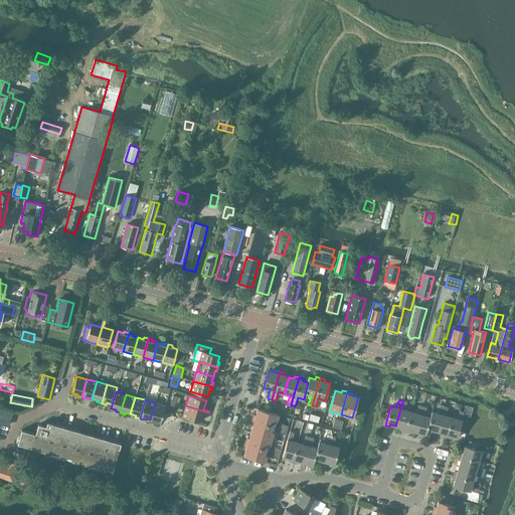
[(405,432),(410,411),(404,410),(407,401),(403,400),(395,425),(401,427),(400,430),(405,432)]
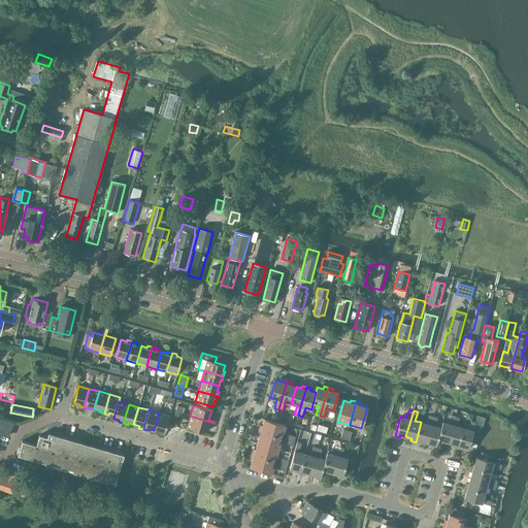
[(159,413),(154,430),(159,432),(159,433),(164,435),(169,416),(159,413)]
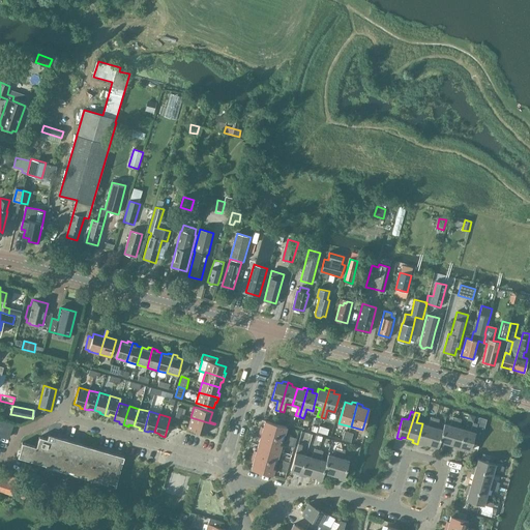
[(449,444),(458,418),(452,416),(450,425),(444,423),(442,430),(439,444),(443,445),(444,442),(449,444)]
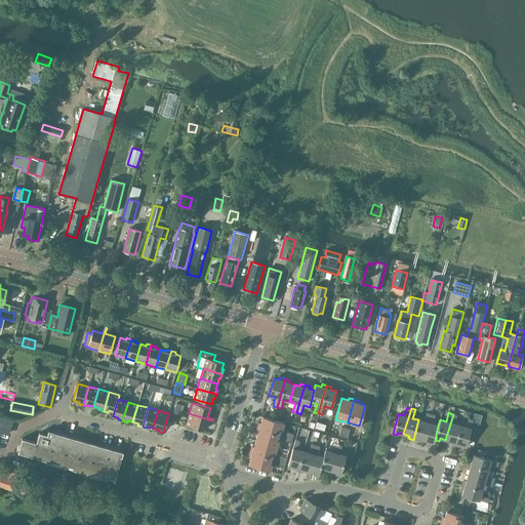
[(212,421),(212,420),(189,413),(186,425),(204,430),(206,419),(212,421)]
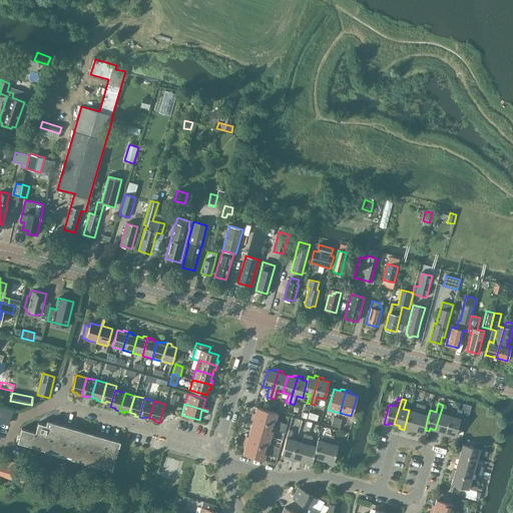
[(414,430),(421,405),(417,404),(415,412),(409,410),(404,430),(408,431),(409,428),(414,430)]
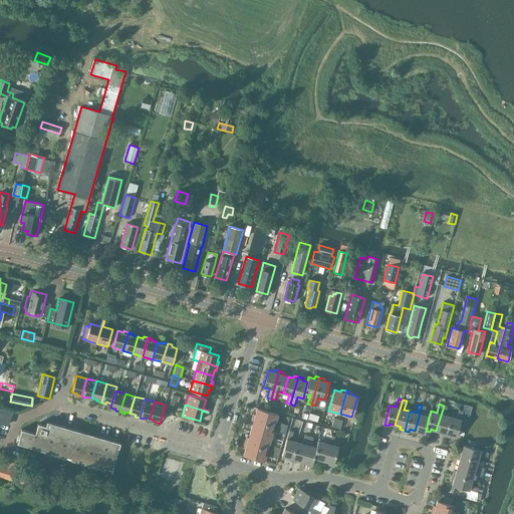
[(426,431),(429,417),(424,415),(426,407),(422,406),(415,431),(420,432),(420,435),(424,436),(426,431)]
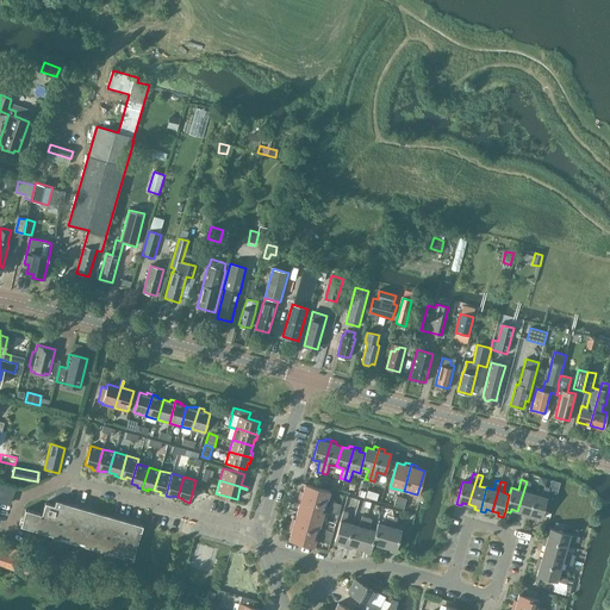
[(528,517),(535,495),(528,492),(531,483),(527,481),(517,511),(524,512),(523,516),(528,517)]
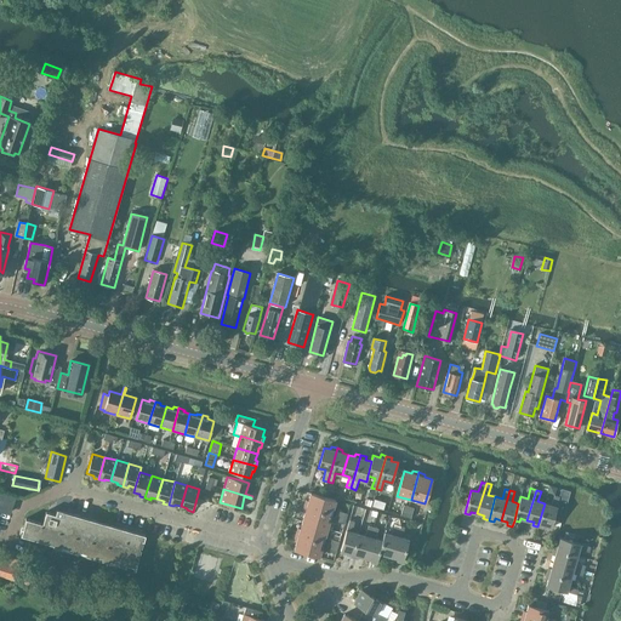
[(305,507),(331,514),(336,500),(311,493),(308,501),(306,500),(305,507)]
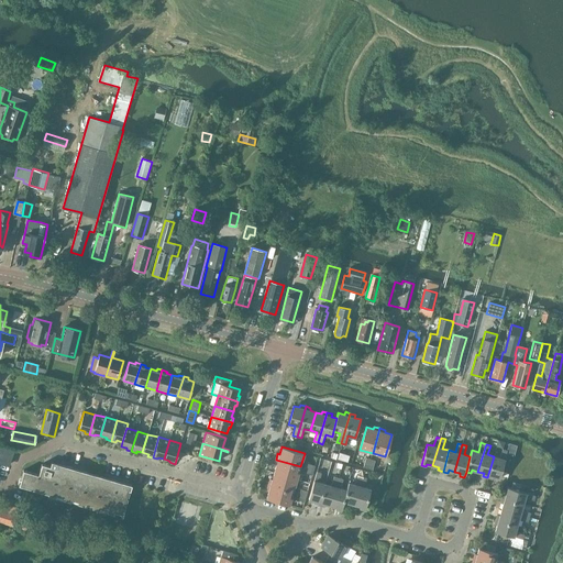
[(0,460),(2,454),(12,456),(14,452),(0,448),(0,460)]
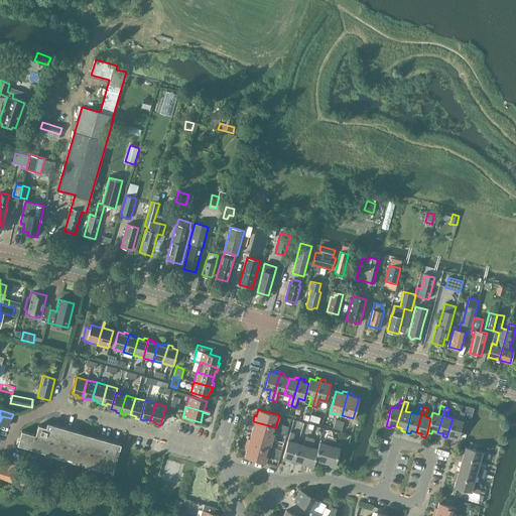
[(453,418),(446,437),(452,438),(453,436),(458,437),(465,412),(461,411),(459,419),(453,418)]
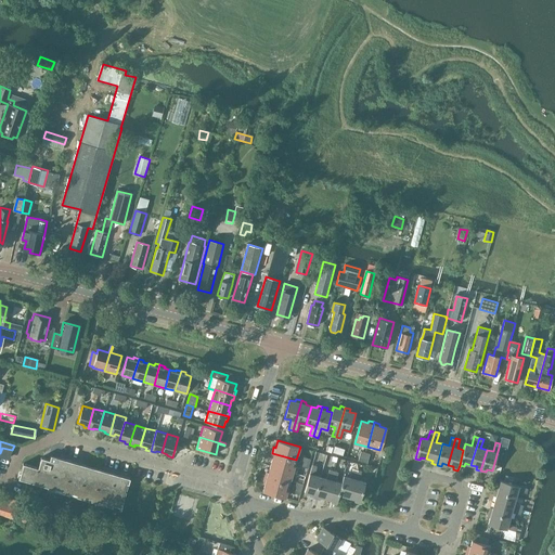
[(334,446),(333,452),(343,455),(345,449),(334,446)]
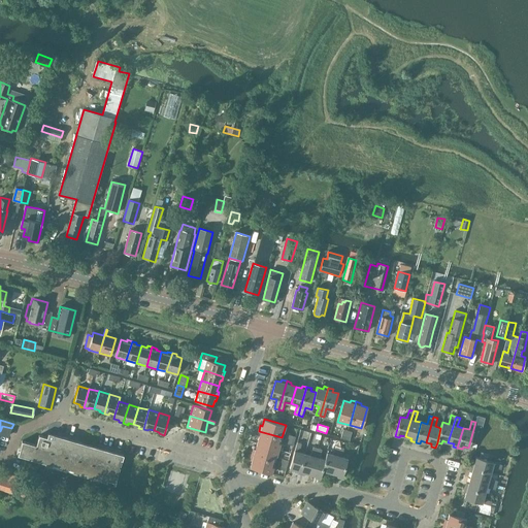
[(278,450),(282,437),(259,431),(257,436),(259,436),(257,443),(278,450)]
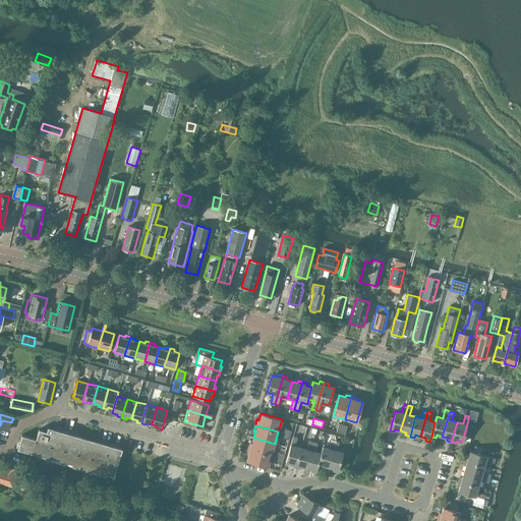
[(47,427),(46,431),(39,429),(36,440),(21,436),(17,449),(45,457),(45,458),(51,460),(52,458),(59,460),(58,462),(65,464),(65,462),(72,464),(71,466),(78,468),(78,466),(85,468),(85,470),(92,472),(93,470),(99,471),(99,473),(105,475),(106,473),(113,475),(112,477),(113,478),(121,449),(113,446),(111,451),(53,433),(54,429),(47,427)]
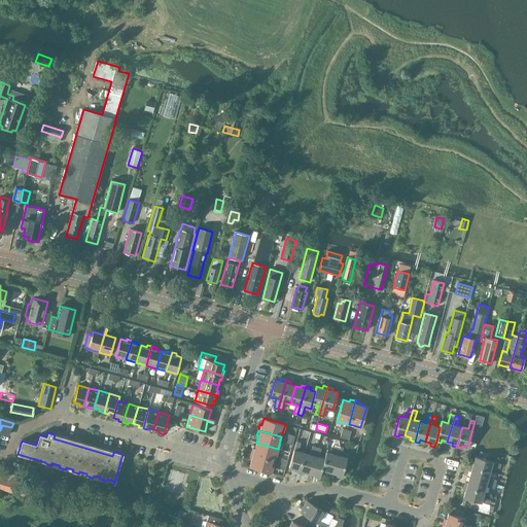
[(344,448),(346,442),(341,441),(339,446),(331,471),(337,473),(337,476),(341,478),(347,458),(341,456),(343,448),(344,448)]
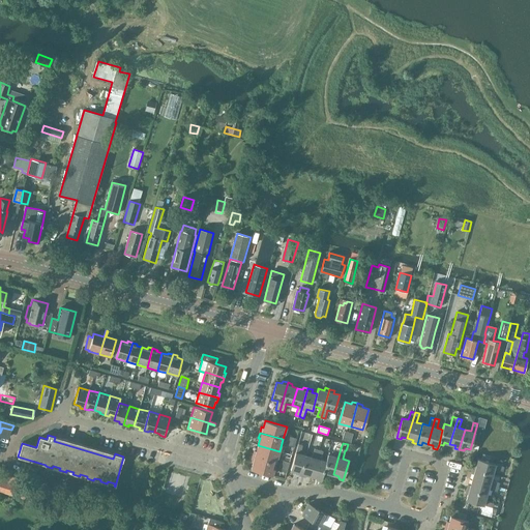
[(300,475),(306,455),(300,453),(302,445),(298,444),(291,470),(296,471),(295,474),(300,475)]
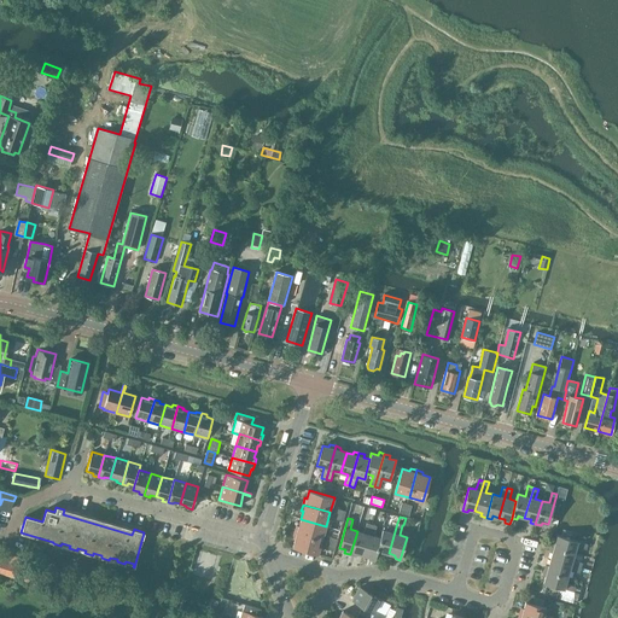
[(322,540),(326,526),(301,519),(298,526),(297,525),(295,532),(322,540)]
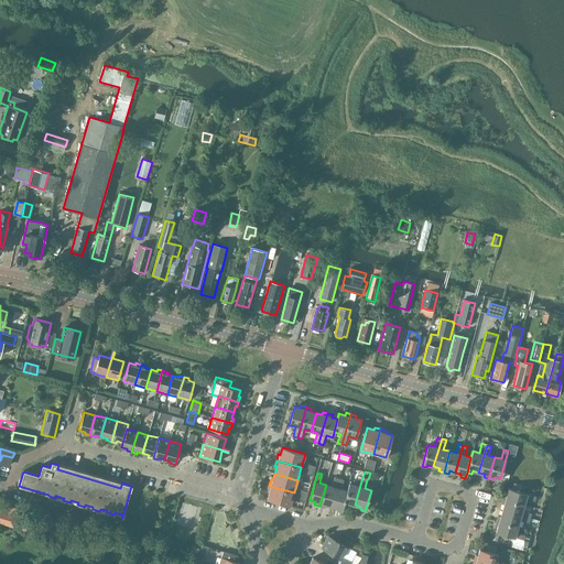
[(355,505),(362,477),(358,476),(356,485),(349,484),(347,490),(344,505),(348,506),(349,503),(355,505)]
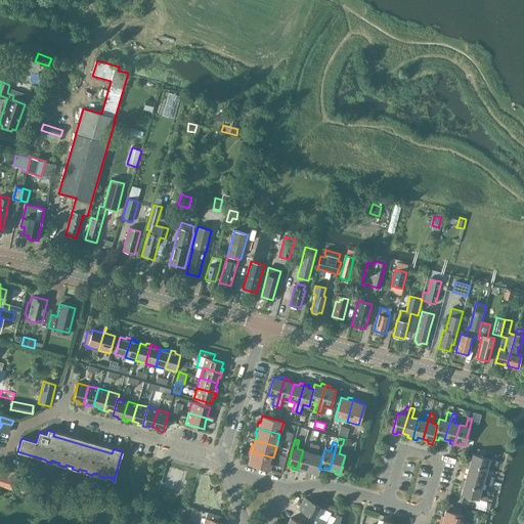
[(307,471),(315,444),(311,443),(308,452),(303,450),(297,470),(302,471),(302,469),(307,471)]
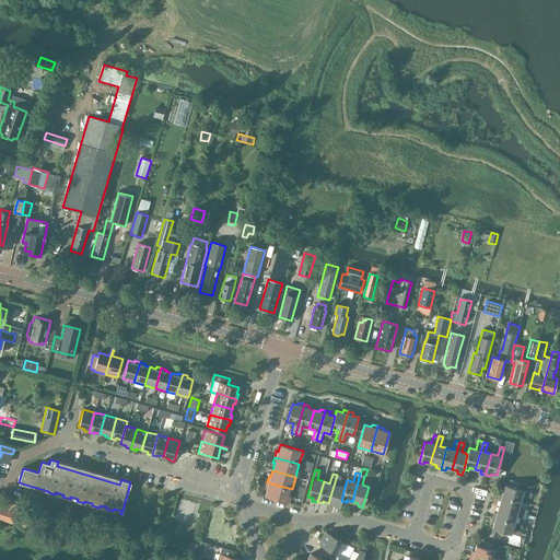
[(341,501),(345,487),(339,486),(341,477),(337,475),(328,503),(335,504),(334,508),(339,509),(341,501)]
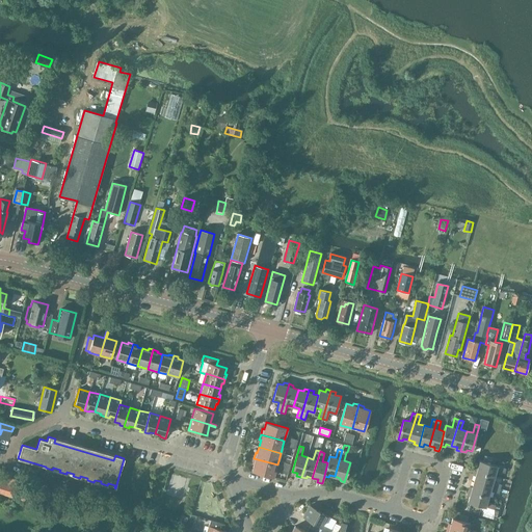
[(273,477),(277,464),(254,458),(251,463),(254,463),(251,471),(273,477)]
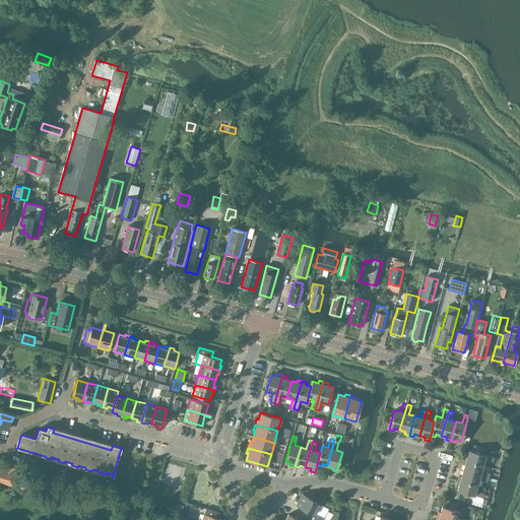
[(463,460),(483,465),(484,459),(494,462),(495,458),(469,450),(467,456),(465,455),(463,460)]
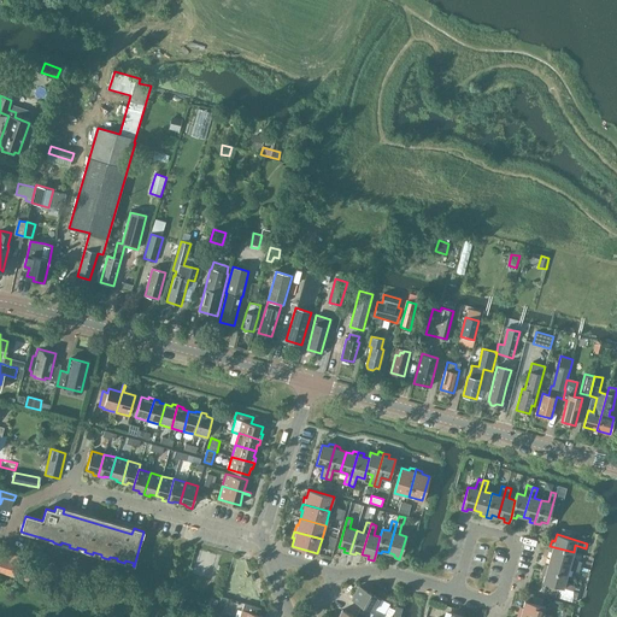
[(571,559),(574,552),(550,546),(548,551),(551,552),(550,558),(580,566),(581,562),(571,559)]
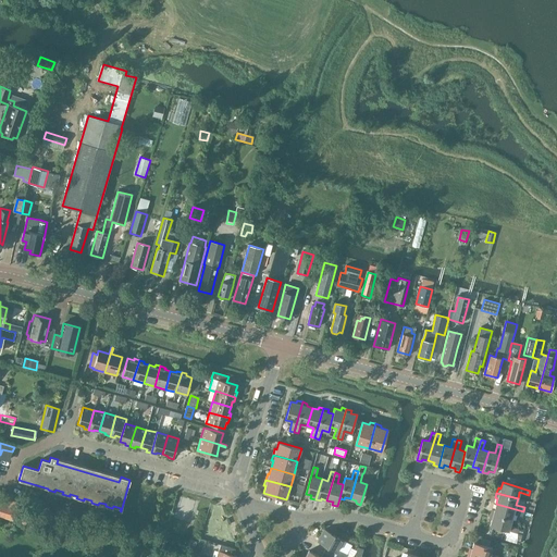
[(4,497),(0,509),(0,516),(23,523),(26,512),(19,510),(21,503),(4,497)]
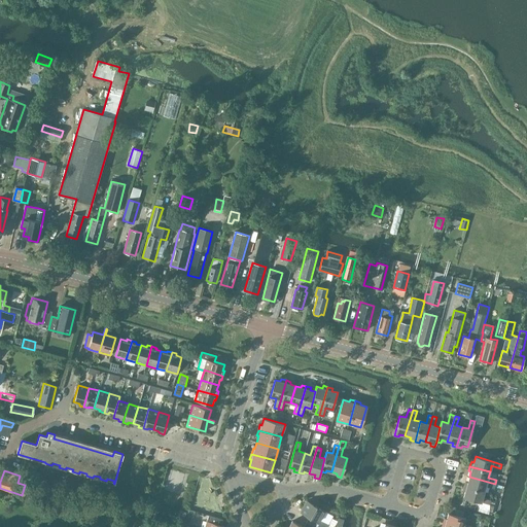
[(494,488),(495,484),(469,477),(467,482),(465,482),(464,486),(484,492),(486,486),(494,488)]
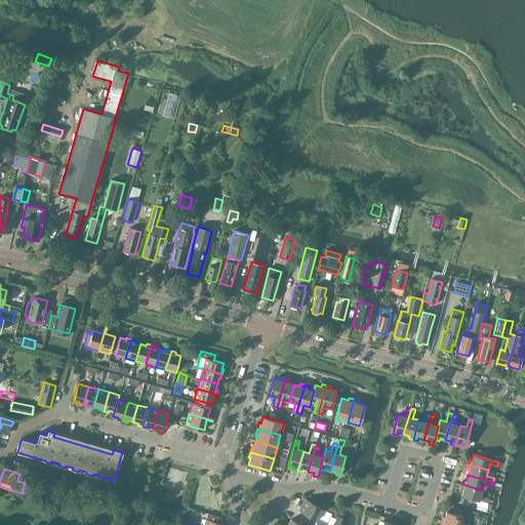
[(480,495),(482,490),(462,484),(460,489),(463,489),(461,495),(487,502),(489,498),(480,495)]
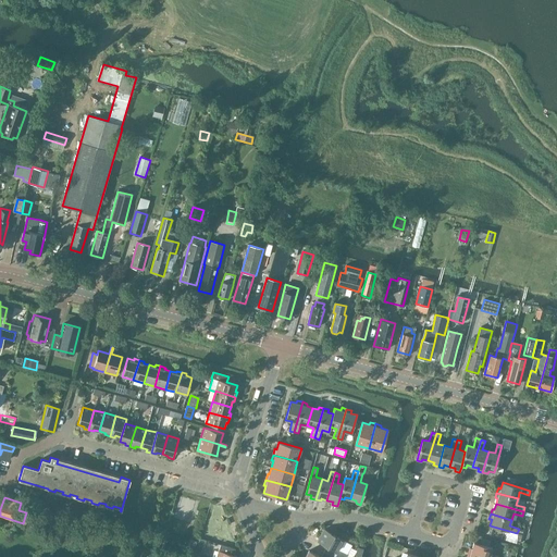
[(346,556),(347,555),(346,554),(351,544),(344,541),(344,540),(324,530),(318,541),(326,546),(323,552),(333,556),(346,556)]
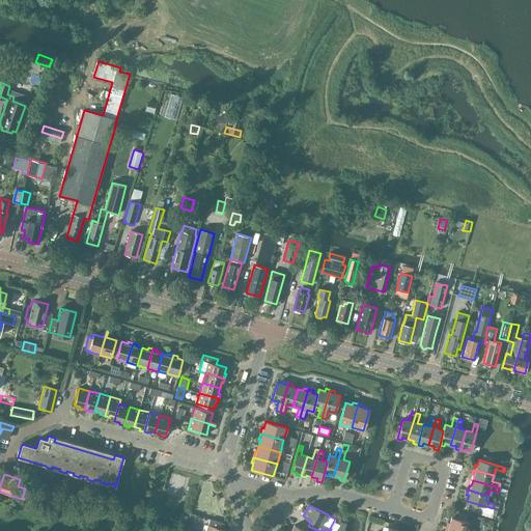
[(187,527),(186,530),(188,530),(190,530),(192,522),(194,522),(196,515),(191,513),(187,527)]
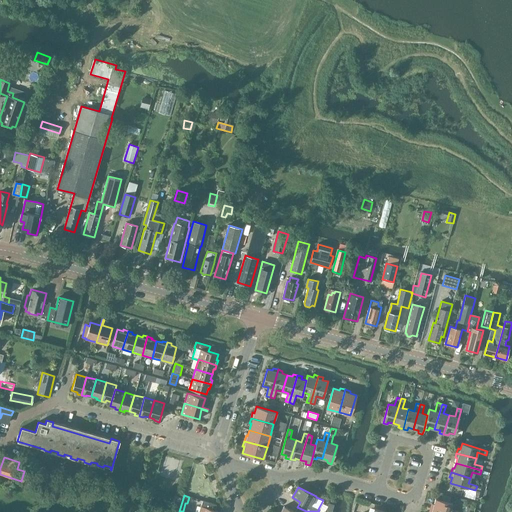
[(178,505),(181,498),(174,496),(172,503),(178,505)]
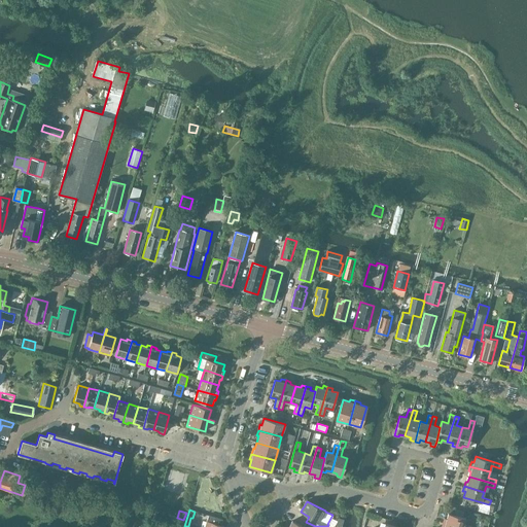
[(443,523),(457,526),(471,526),(472,526),(463,524),(465,518),(448,513),(447,519),(444,518),(443,523)]
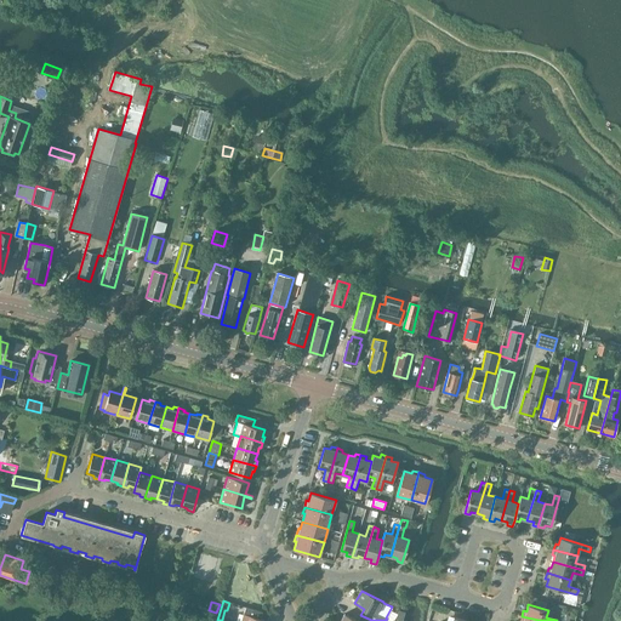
[(266,620),(260,619),(262,613),(246,608),(241,620),(266,620)]
